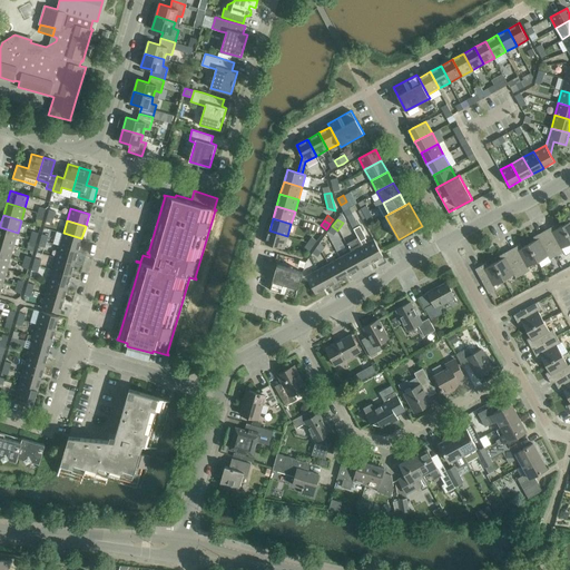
[(360,226),(354,229),(361,243),(365,241),(367,239),(360,226)]
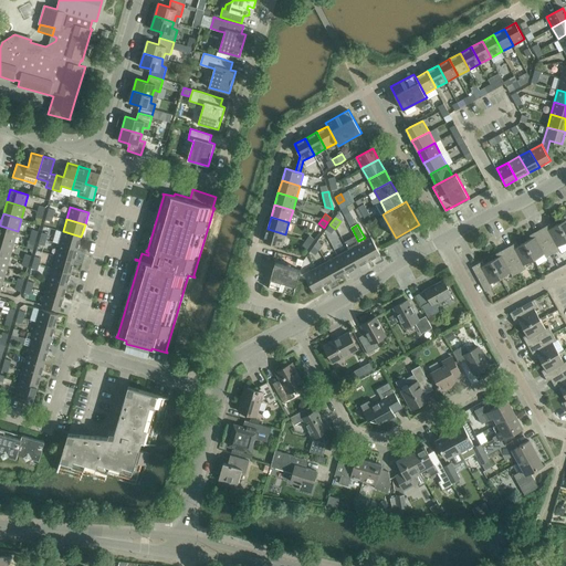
[(565,241),(565,238),(558,224),(552,228),(551,224),(540,230),(553,254),(559,250),(558,247),(565,241)]
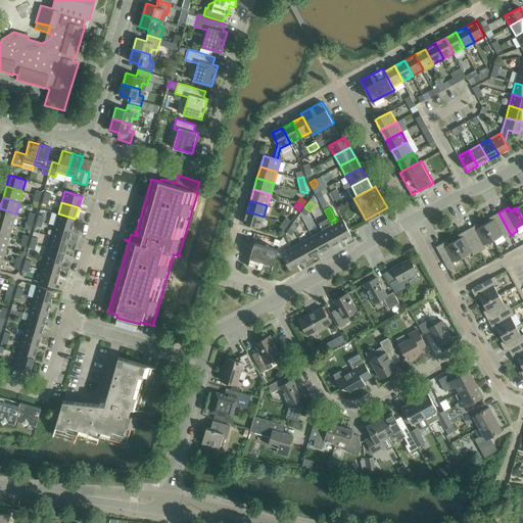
[(0,221),(13,225),(16,214),(0,208),(0,221)]
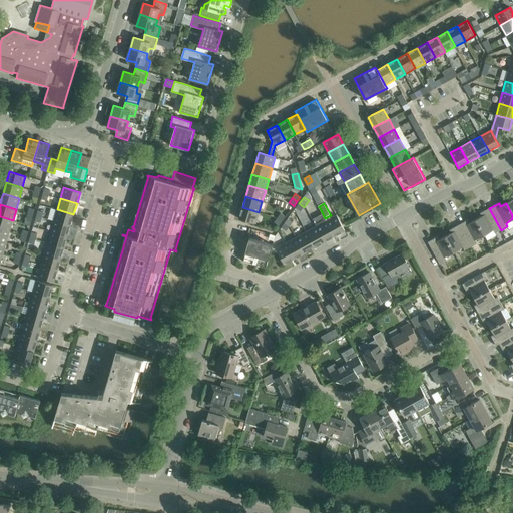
[(255,223),(259,212),(242,207),(238,218),(255,223)]
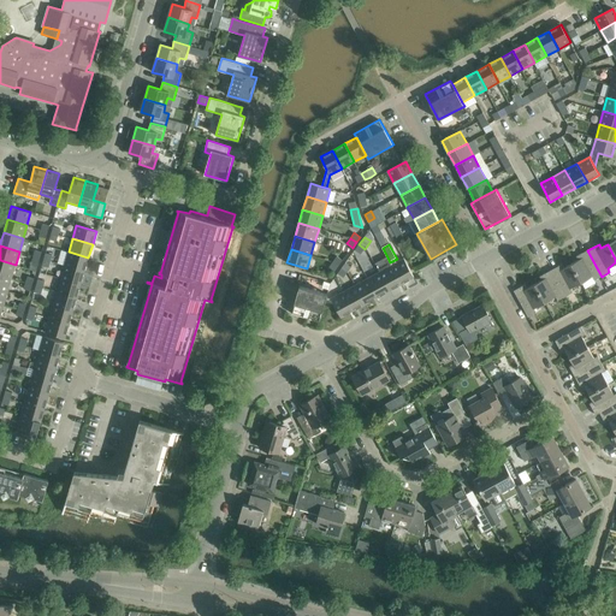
[(602,277),(587,250),(576,256),(579,260),(570,264),(581,283),(592,277),(594,280),(602,277)]
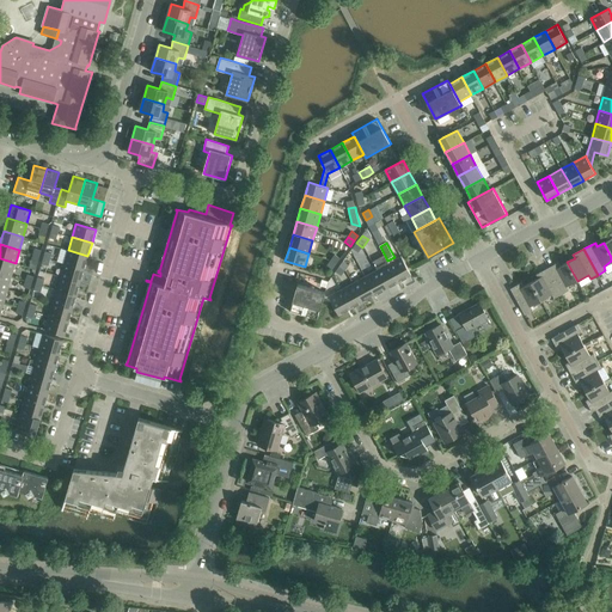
[(84,269),(87,256),(68,250),(65,263),(84,269)]
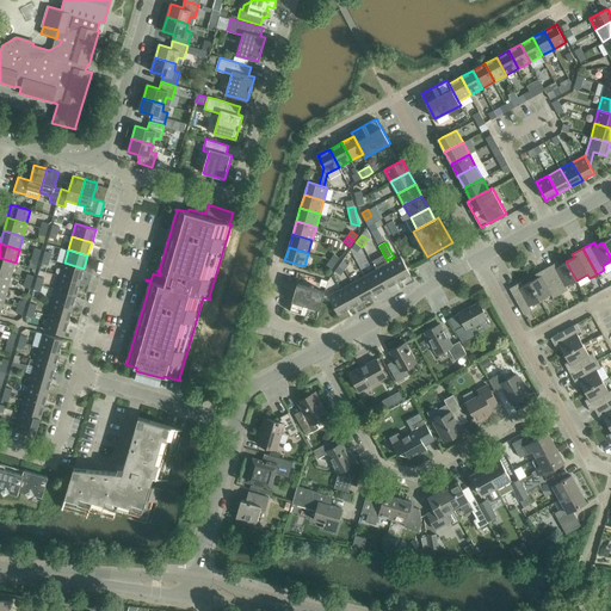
[(337,264),(340,258),(334,254),(331,259),(337,264)]
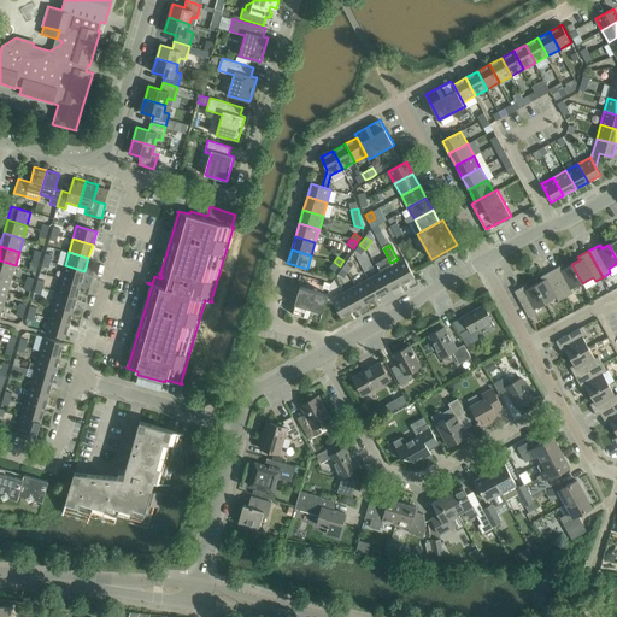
[(415,277),(412,272),(405,259),(397,263),(393,265),(403,283),(415,277)]
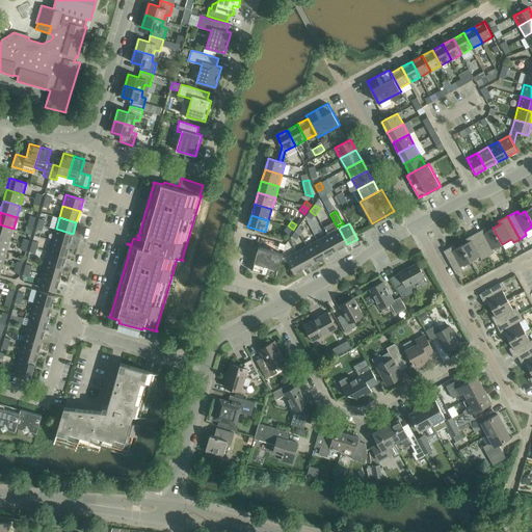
[(0,237),(9,240),(14,229),(0,224),(0,237)]
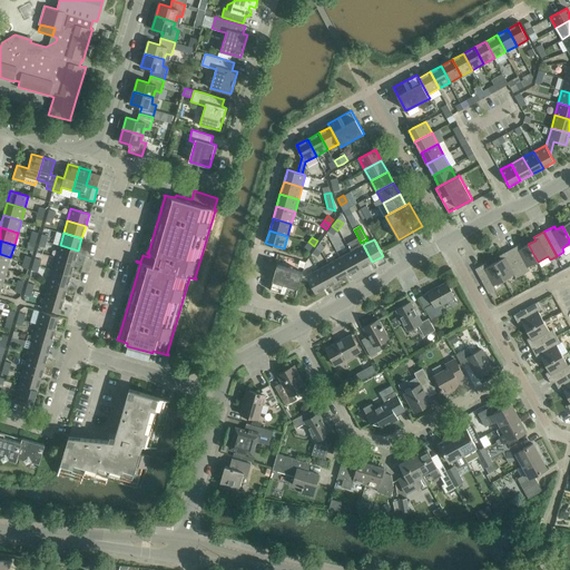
[(325,246),(320,243),(316,248),(322,252),(325,246)]
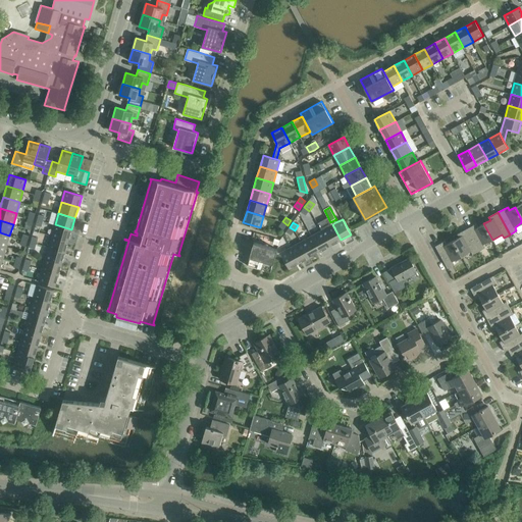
[(492,240),(483,223),(478,226),(476,223),(466,229),(478,251),(485,248),(483,245),(492,240)]
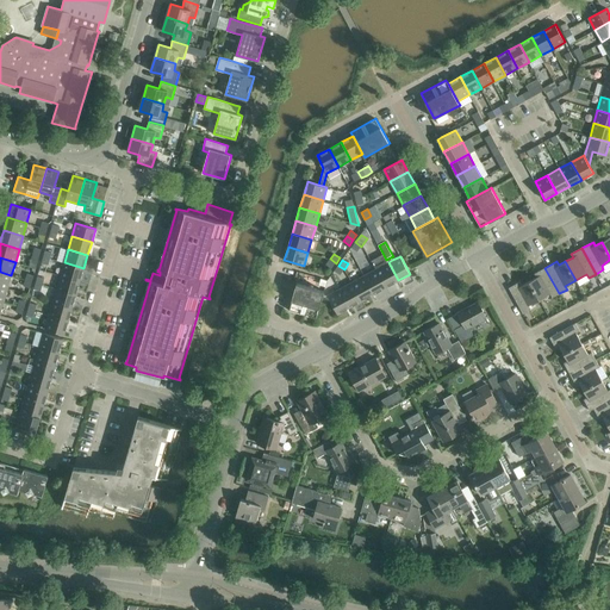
[(80,281),(83,268),(64,262),(61,275),(80,281)]
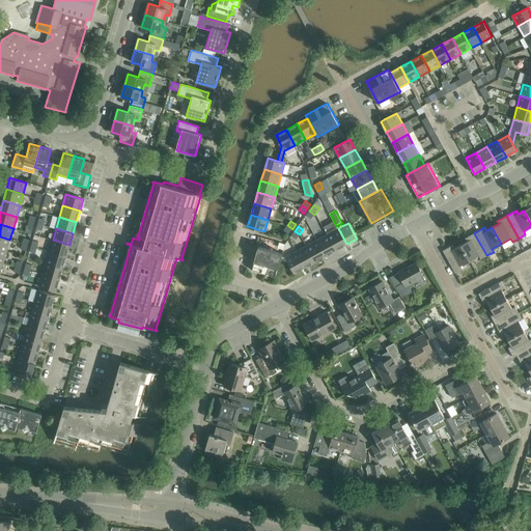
[(336,250),(346,244),(338,228),(328,234),(336,250)]
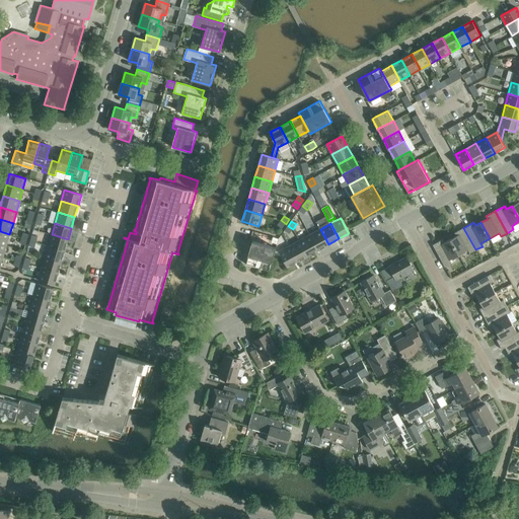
[(290,234),(293,229),(288,226),(285,230),(290,234)]
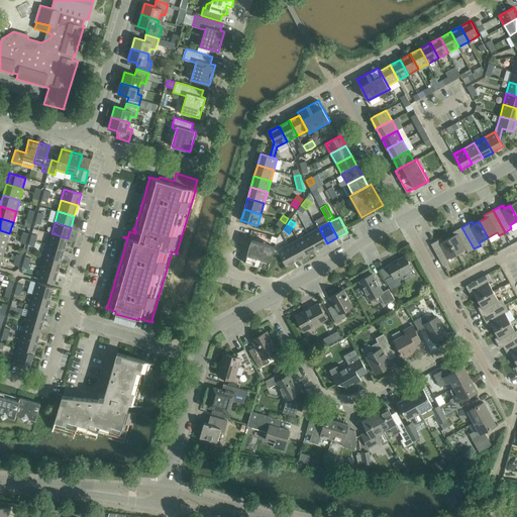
[(474,248),(461,227),(453,232),(454,235),(448,238),(456,254),(467,248),(468,252),(474,248)]
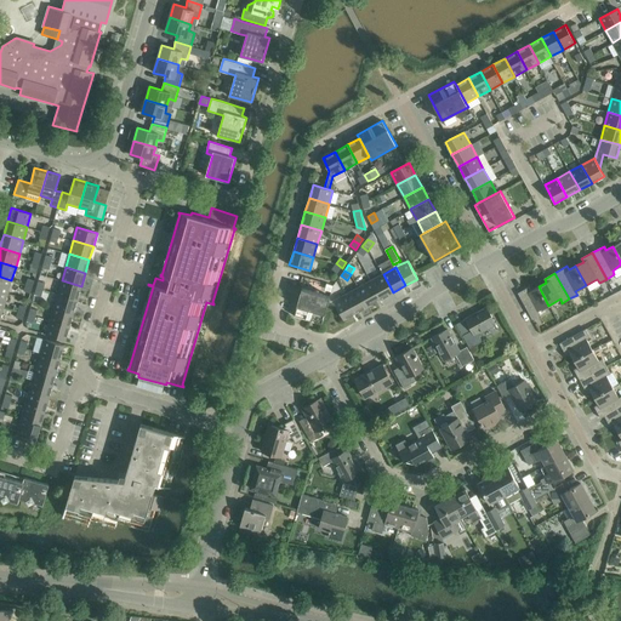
[(381,298),(393,292),(383,274),(370,280),(381,298)]
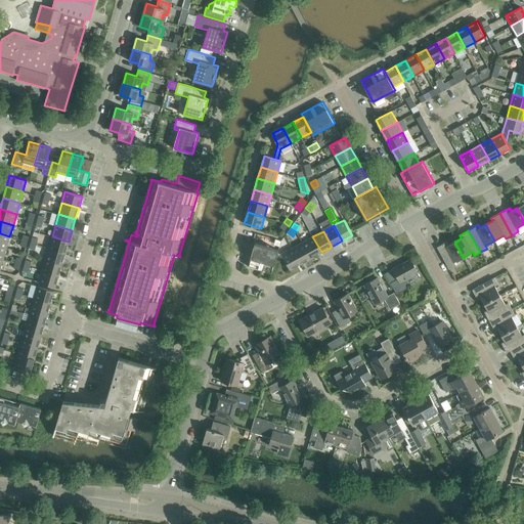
[(0,246),(6,248),(9,236),(0,233),(0,246)]
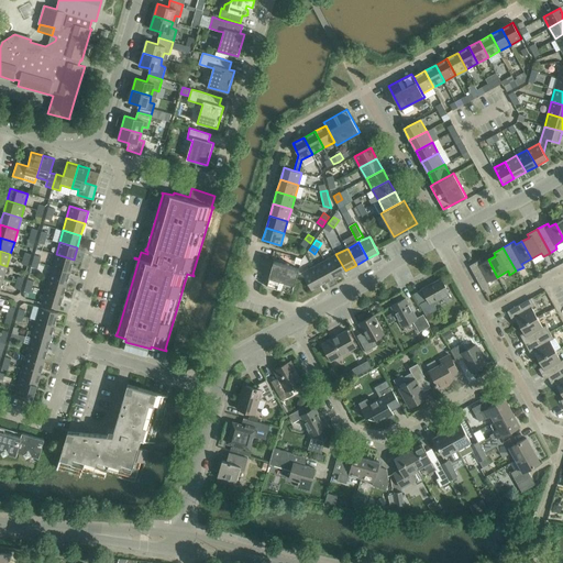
[(70,272),(74,260),(56,254),(52,266),(70,272)]
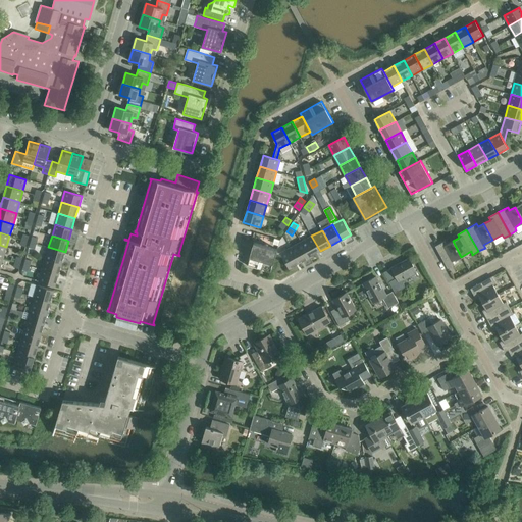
[(310,257),(320,251),(311,236),(301,242),(310,257)]
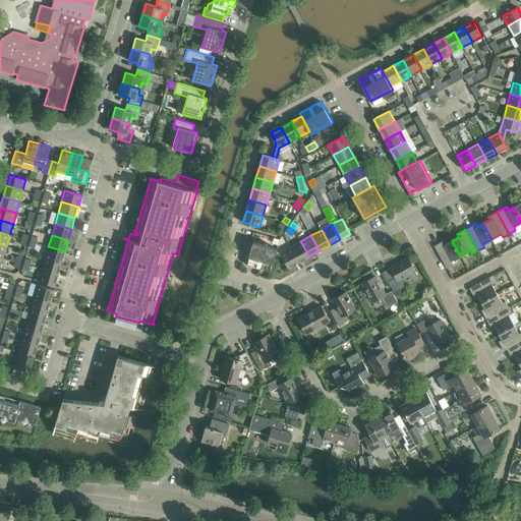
[(460,256),(452,240),(446,243),(445,240),(435,245),(447,268),(453,265),(451,261),(460,256)]
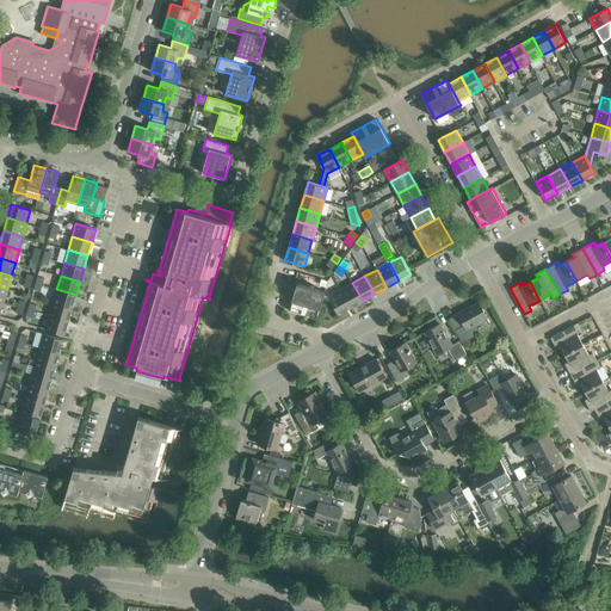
[(316,319),(322,298),(323,295),(325,291),(297,283),(289,310),(316,319)]
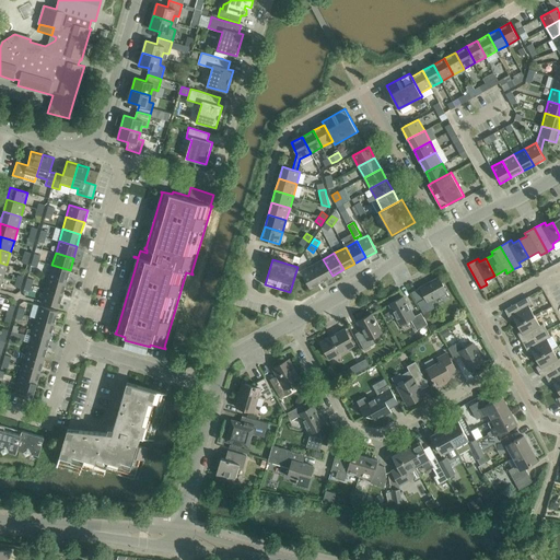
[(322,282),(333,276),(323,259),(312,266),(322,282)]
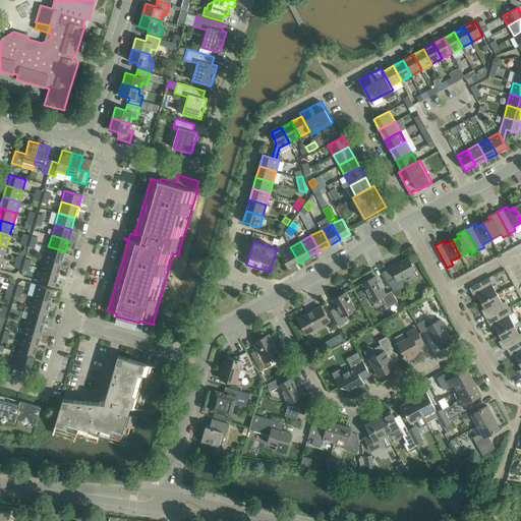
[(62,263),(65,251),(48,246),(45,257),(62,263)]
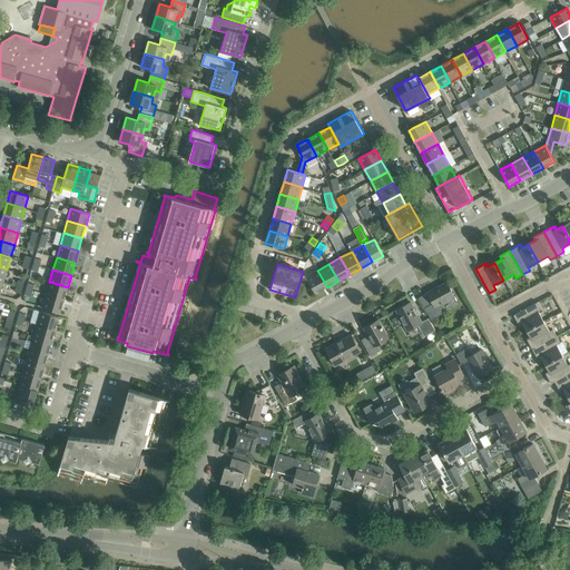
[(327,287),(317,271),(306,276),(302,275),(301,278),(310,282),(315,293),(327,287)]
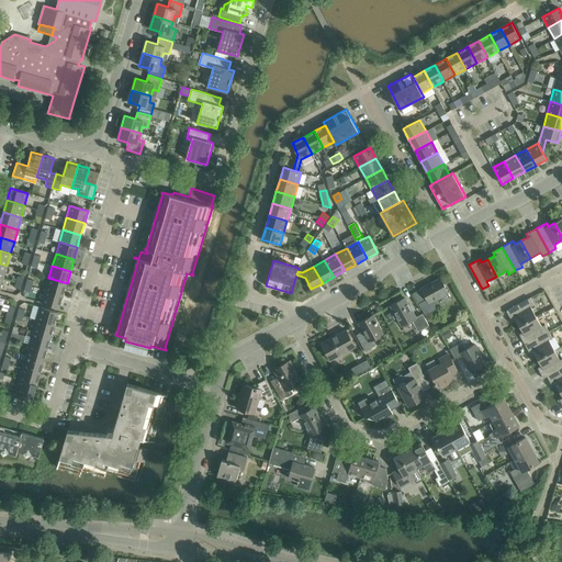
[(63,295),(67,283),(48,278),(45,291),(63,295)]
